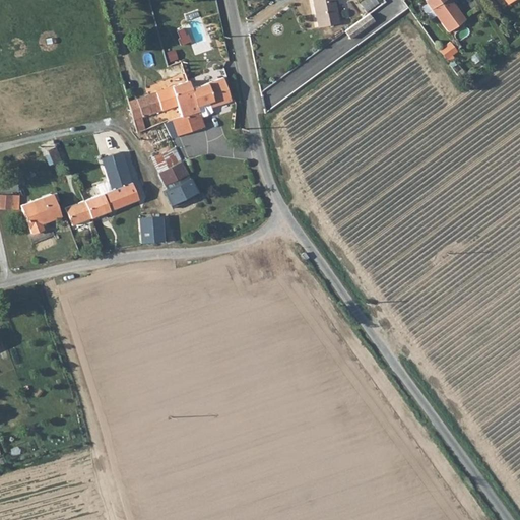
[(314,0),(322,31),(341,26),(335,0),(314,0)]
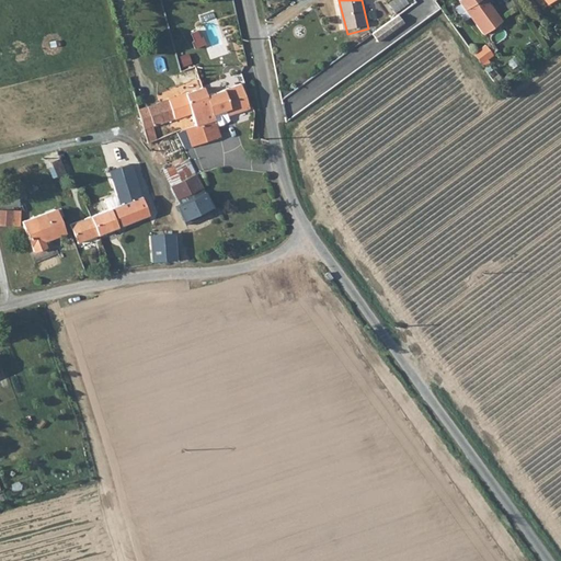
[(464,0),(460,3),(485,38),(504,25),(485,1),(485,0),(464,0)]
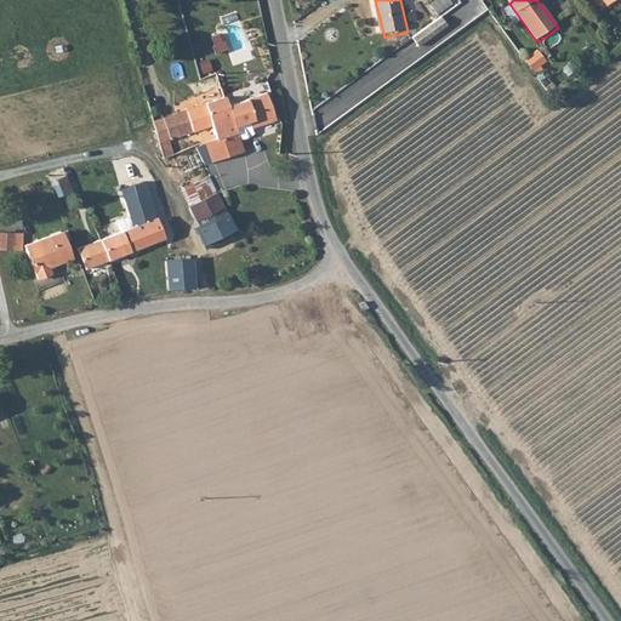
[(420,44),(438,33),(434,27),(416,36),(420,44)]
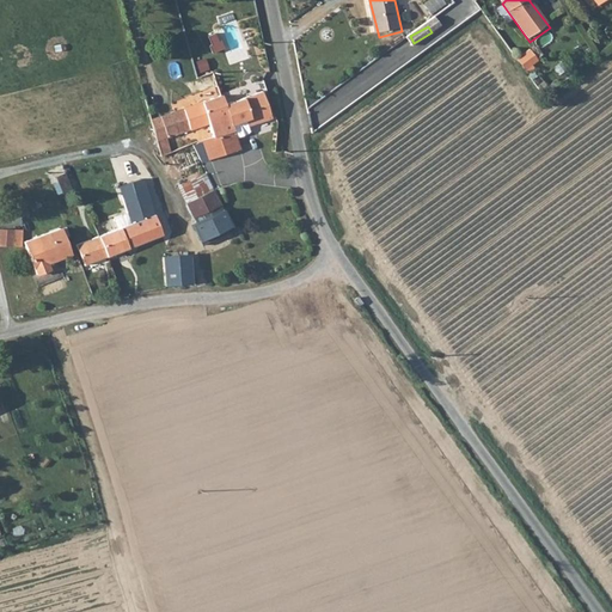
[(520,65),(528,75),(542,65),(534,54),(520,65)]
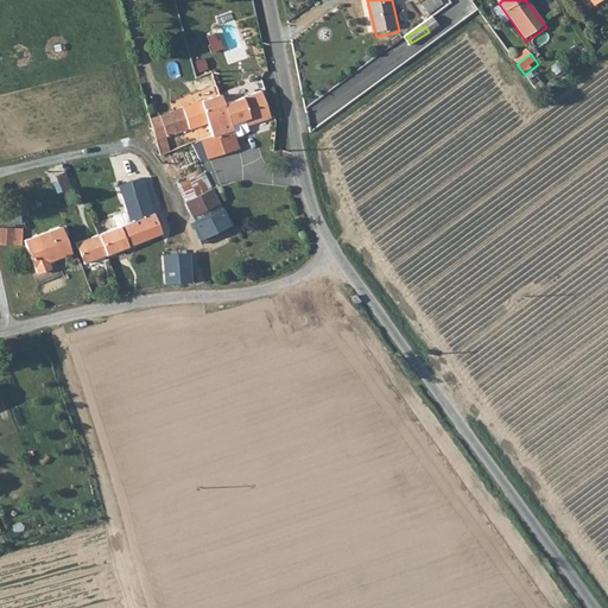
[(173,100),(176,108),(200,101),(197,93),(173,100)]
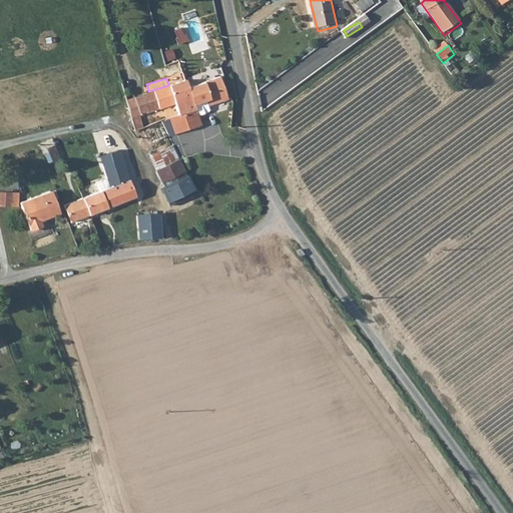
[(195,111),(197,117),(204,114),(206,112),(205,108),(227,100),(220,78),(187,88),(192,106),(199,104),(201,109),(195,111)]
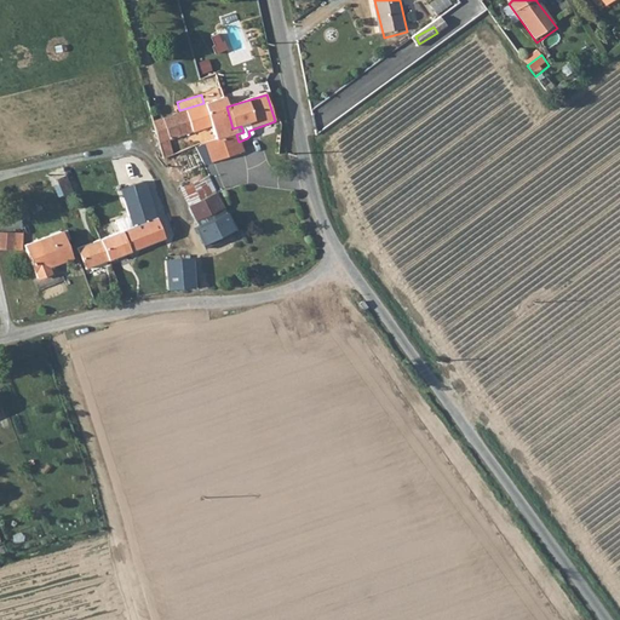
[(153,124),(159,144),(194,132),(211,126),(217,141),(236,135),(244,132),(241,126),(233,128),(227,107),(224,97),(153,124)]
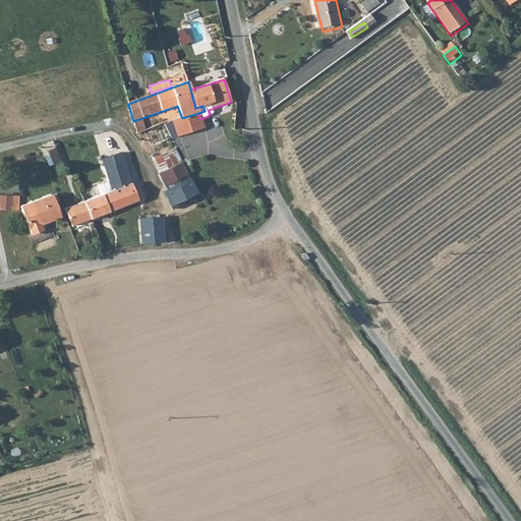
[(203,128),(200,119),(198,113),(182,118),(171,121),(176,137),(203,128)]
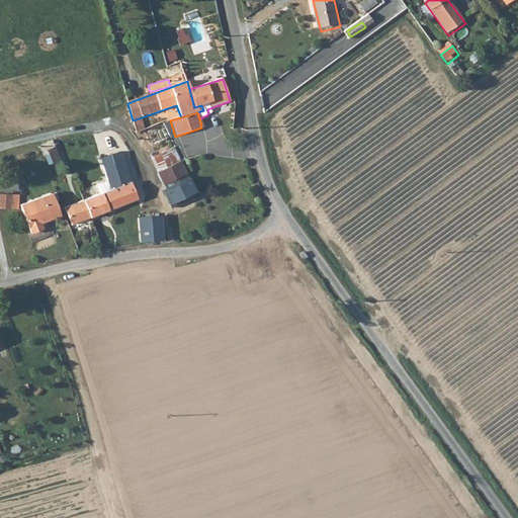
[(188,186),(171,152),(148,163),(165,197),(188,186)]
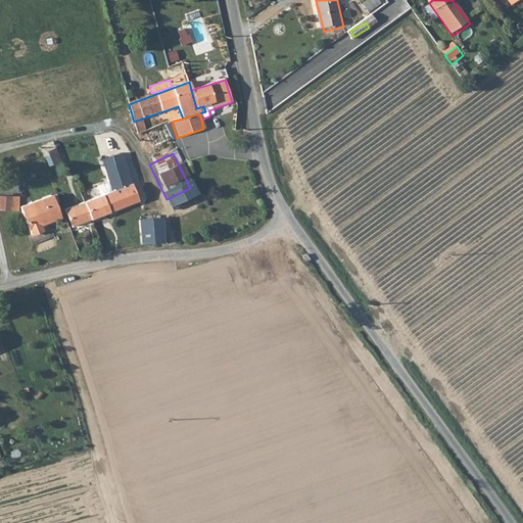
[(95,190),(98,197),(65,210),(73,228),(139,202),(133,186),(131,187),(123,158),(101,165),(108,183),(97,187),(95,190)]
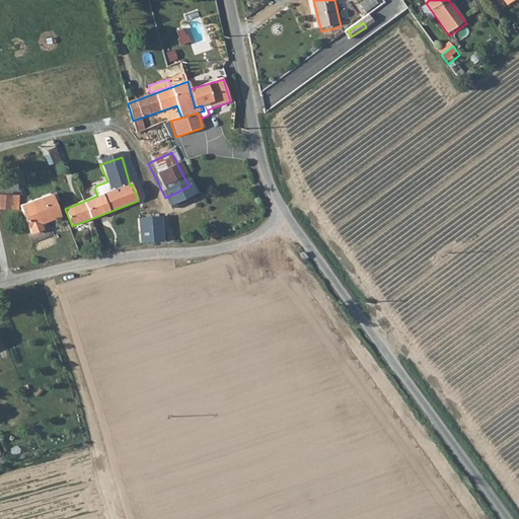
[(97,162),(91,163),(91,170),(99,169),(97,162)]
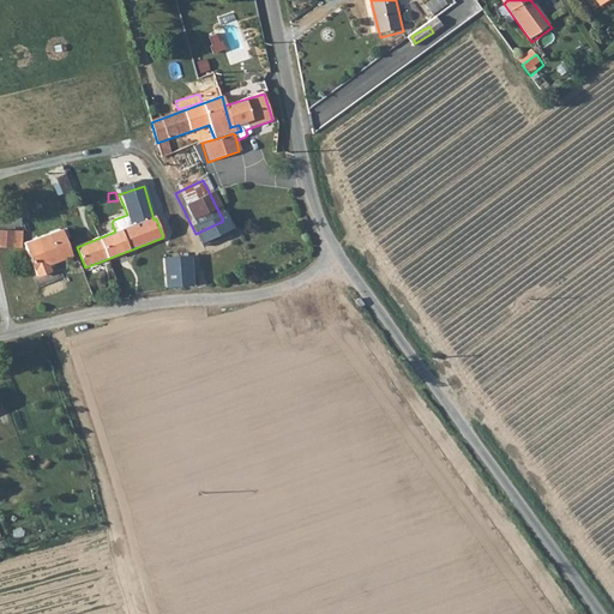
[(13,230),(1,230),(1,248),(13,248),(13,230)]
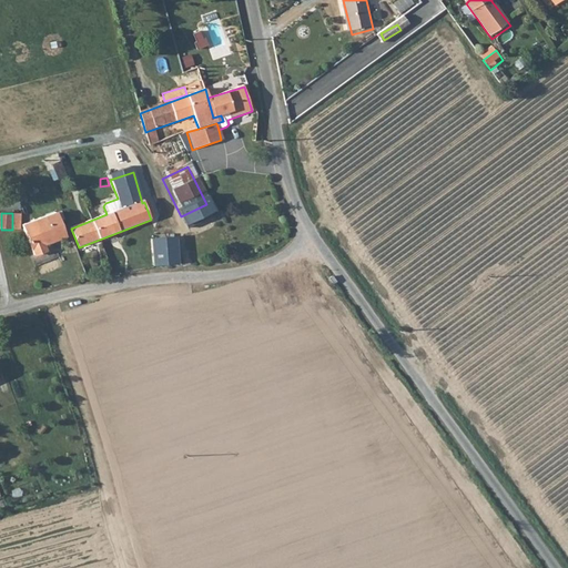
[(202,246),(222,236),(210,213),(191,222),(202,246)]
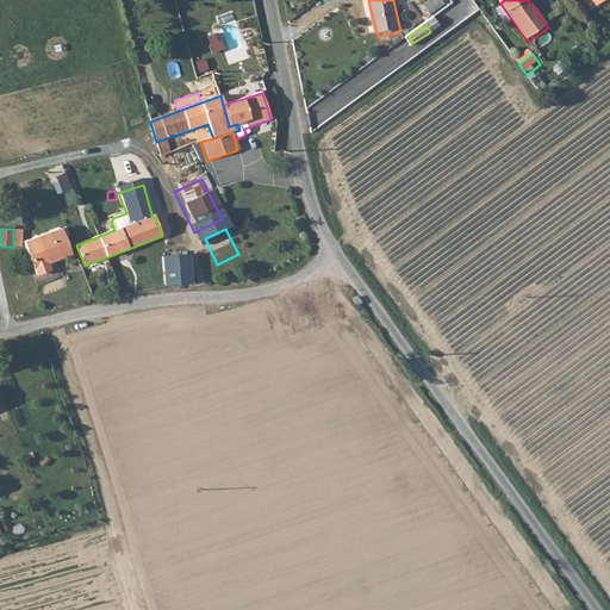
[(73,255),(62,230),(26,243),(38,274),(51,269),(49,263),(73,255)]
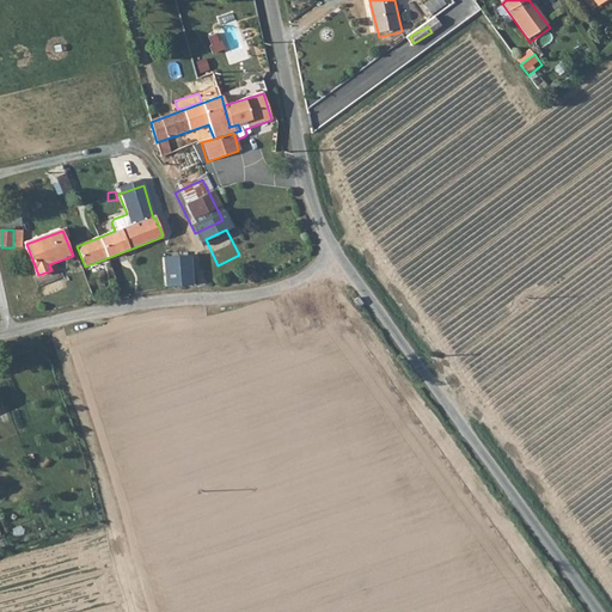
[(193,286),(193,252),(163,255),(166,287),(193,286)]
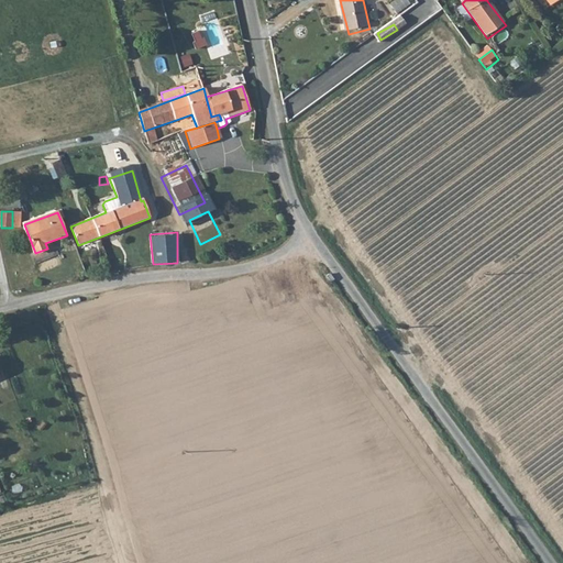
[(52,488),(54,495),(74,489),(72,483),(52,488)]
